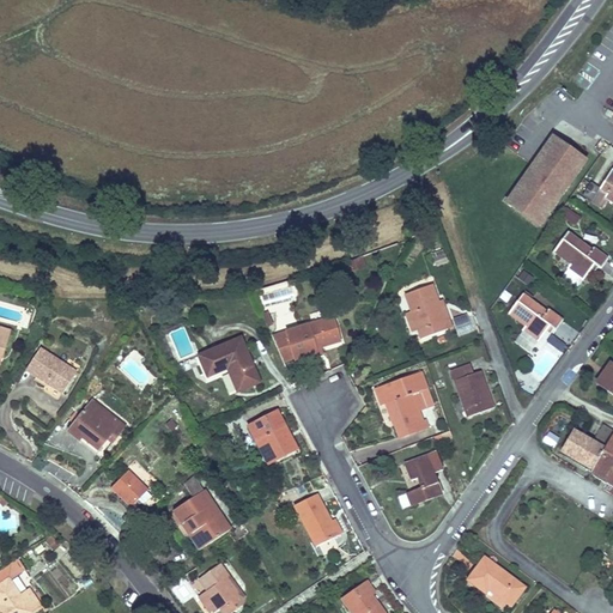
[(552,138),(507,202),(511,205),(527,183),(532,187),(534,183),(529,180),(553,147),(563,145),(552,138)]
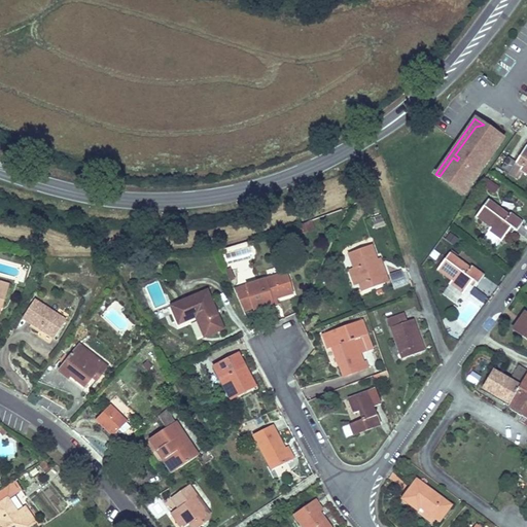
[(503,139),(484,125),(476,127),(455,154),(459,157),(457,161),(453,157),(440,176),(464,195),(503,139)]
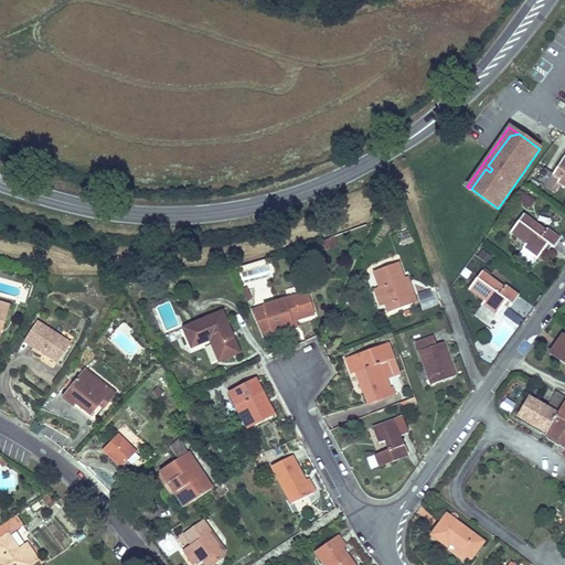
[(564,156),(553,174),(545,187),(555,193),(561,184),(564,187),(564,156)]
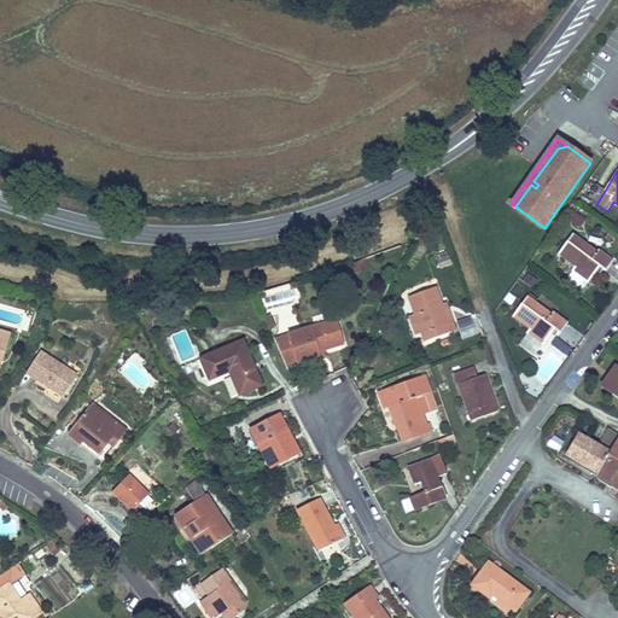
[(596,185),(589,197),(596,202),(604,190),(596,185)]
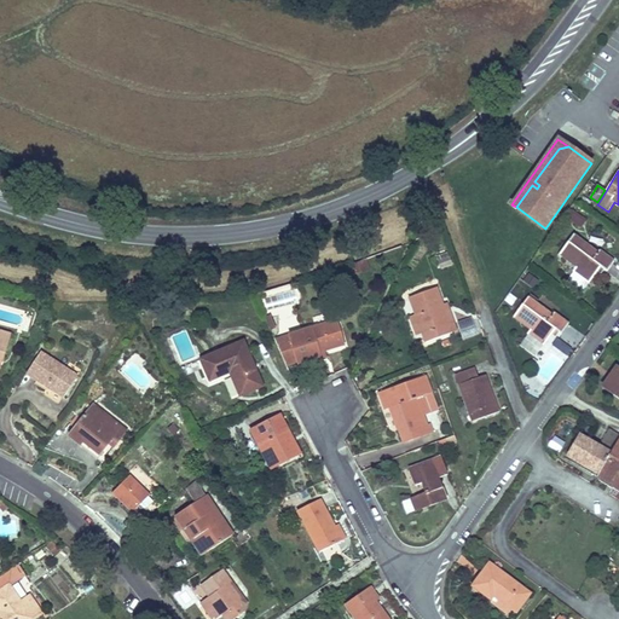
[(571,209),(565,219),(580,229),(586,219),(571,209)]
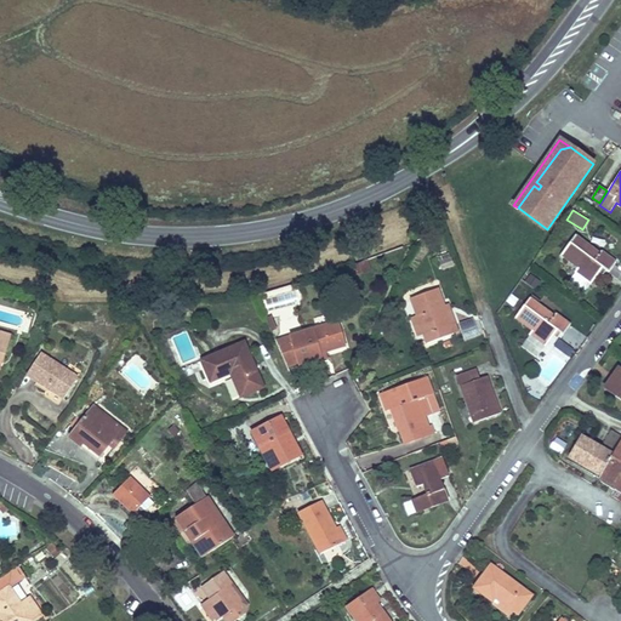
[(599,254),(575,235),(560,256),(577,268),(575,272),(576,272),(591,283),(592,284),(603,268),(609,273),(616,262),(600,251),(599,254)]
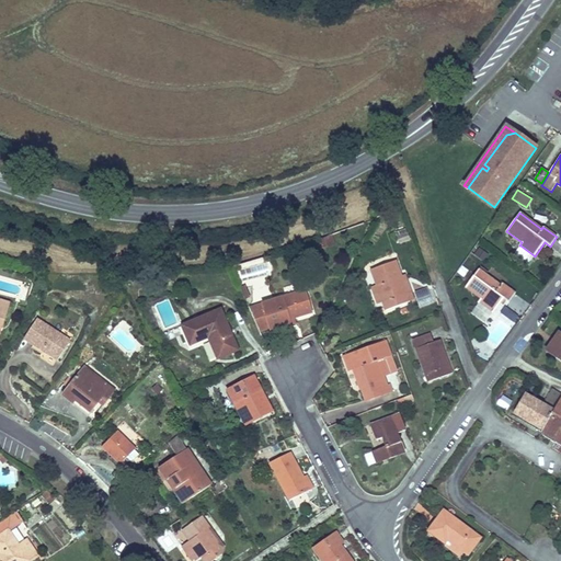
[(410,240),(408,233),(397,237),(400,244),(410,240)]
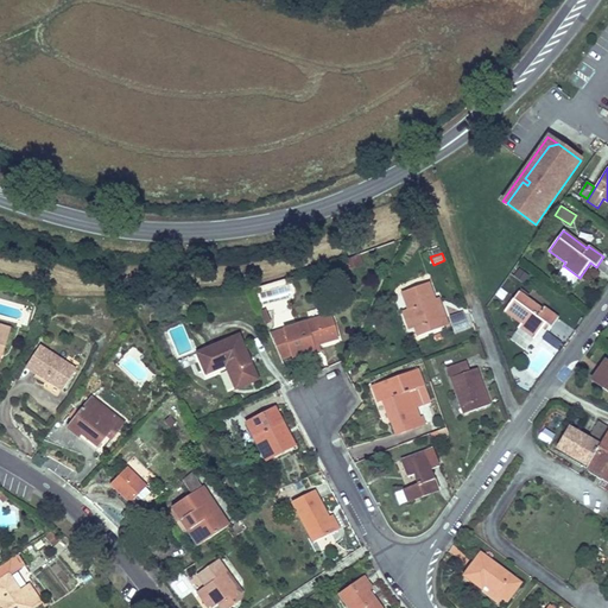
[(578,277),(564,266),(558,273),(574,284),(578,277)]
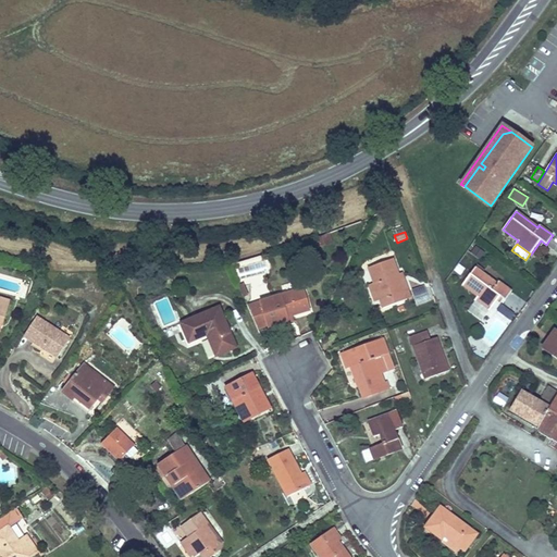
[(398,282),(396,279),(399,277),(398,275),(393,259),(369,268),(374,284),(380,299),(383,308),(407,299),(400,282),(398,282)]
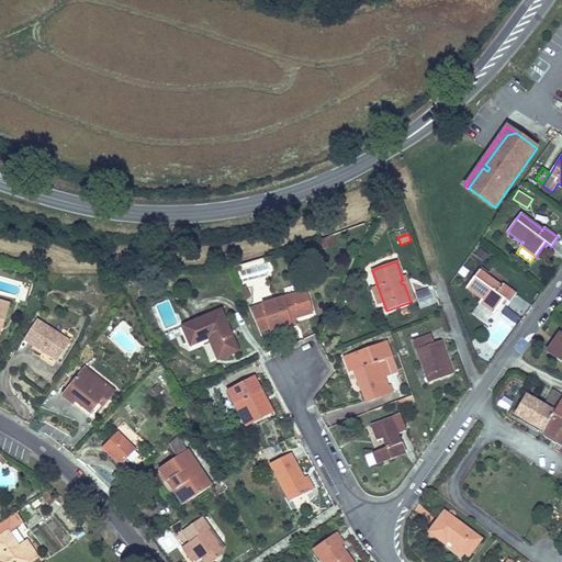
[(501,287),(479,270),(465,289),(481,300),(479,303),(480,303),(493,313),(494,314),(504,300),(509,304),(516,294),(502,284),(501,287)]
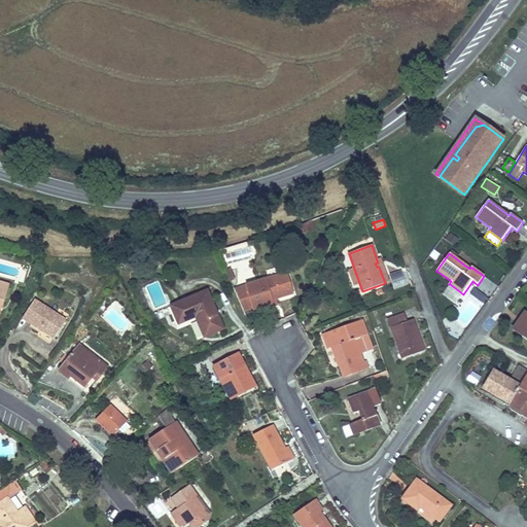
[(389,282),(380,259),(377,260),(378,262),(375,264),(377,267),(379,267),(385,283),(389,282)]
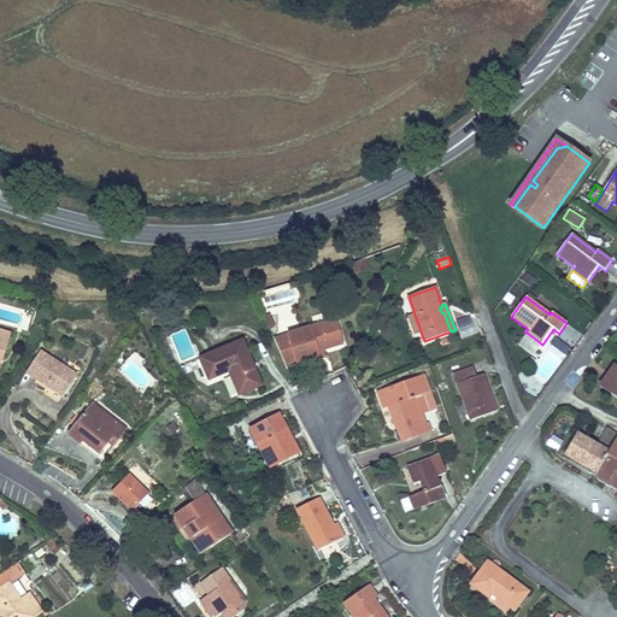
[(421,331),(415,315),(410,317),(416,333),(421,331)]
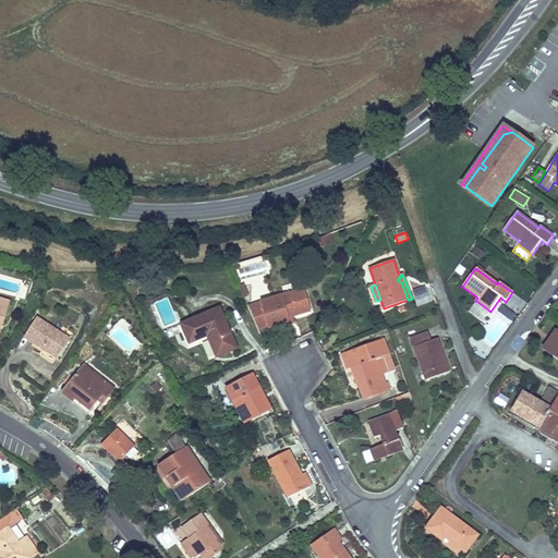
[(412,290),(416,306),(432,302),(426,286),(412,290)]
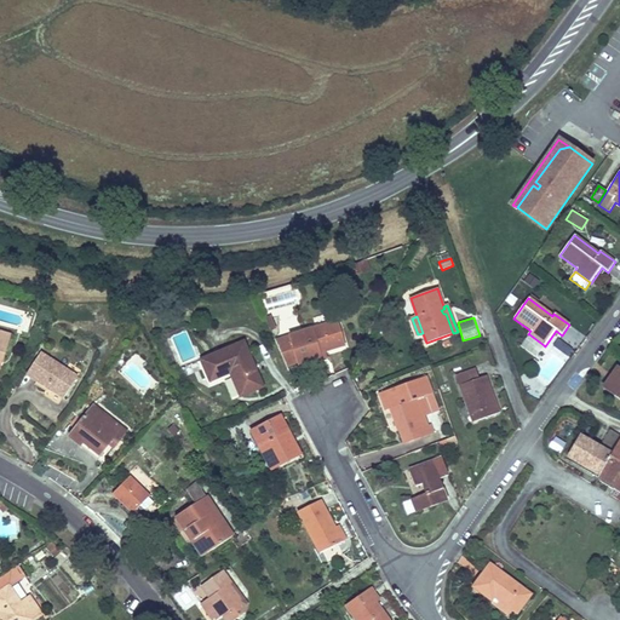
[(344,345),(337,322),(276,342),(287,367),(298,363),(299,366),(321,360),(319,354),(325,351),(344,345)]
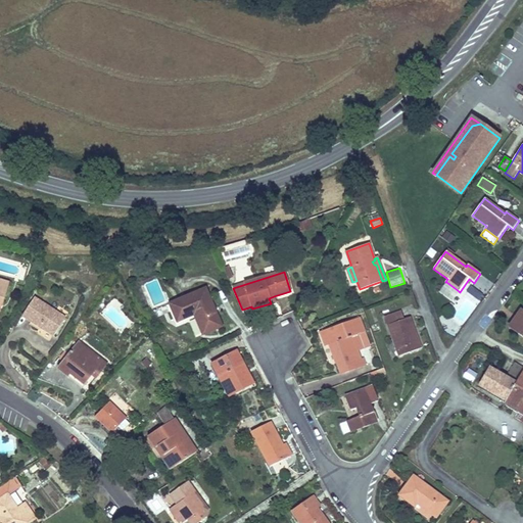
[(459,291),(446,282),(438,293),(452,302),(459,291)]
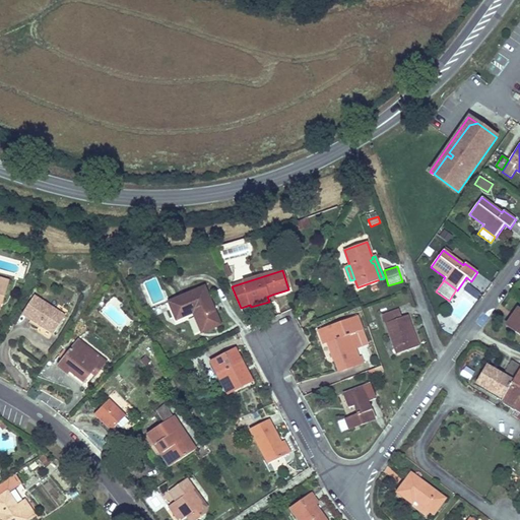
[(220,324),(204,286),(169,302),(176,319),(194,312),(195,315),(194,316),(202,332),(220,324)]
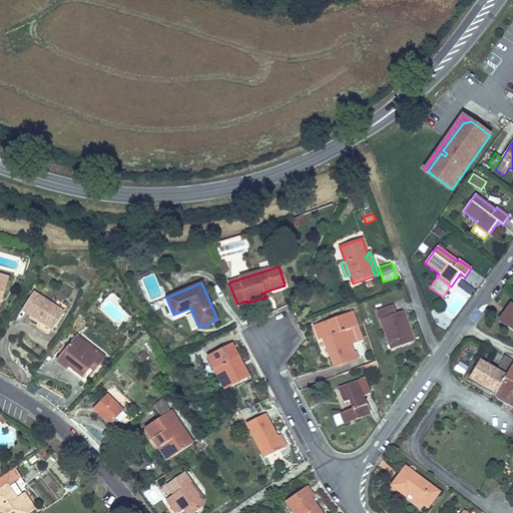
[(64,312),(33,292),(22,311),(52,330),(64,312)]
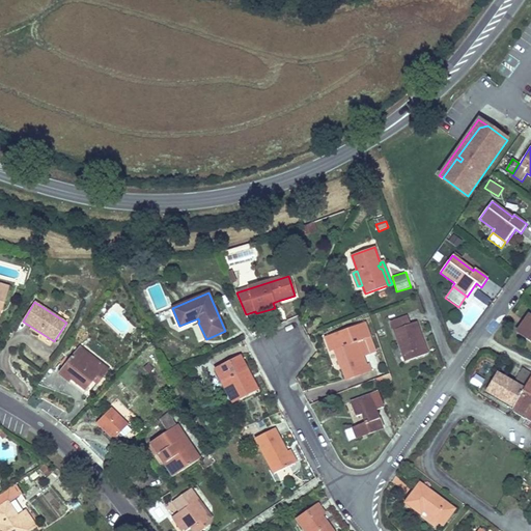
[(530,316),(528,315),(524,320),(526,323),(524,327),(521,325),(516,332),(530,342),(530,316)]
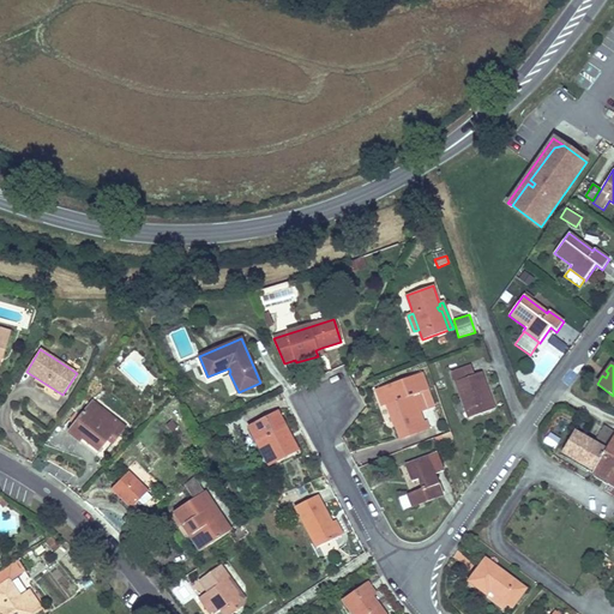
[(486,387),(481,373),(474,375),(470,366),(452,373),(468,419),(495,409),(492,399),(489,401),(485,387),(486,387)]
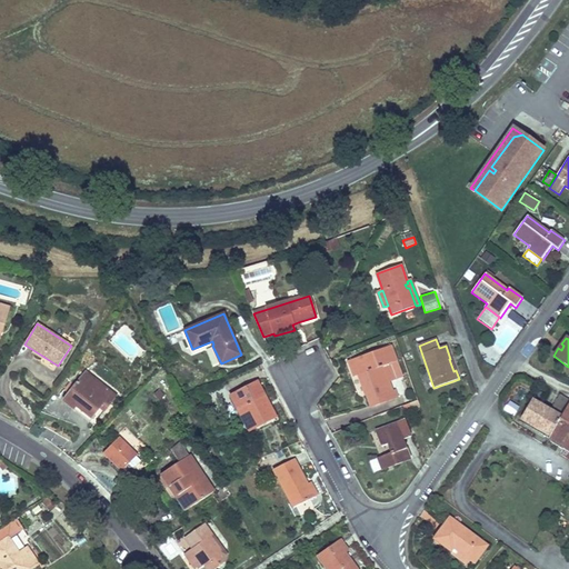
[(456,370),(447,345),(446,346),(450,359),(449,359),(453,371),(456,370)]
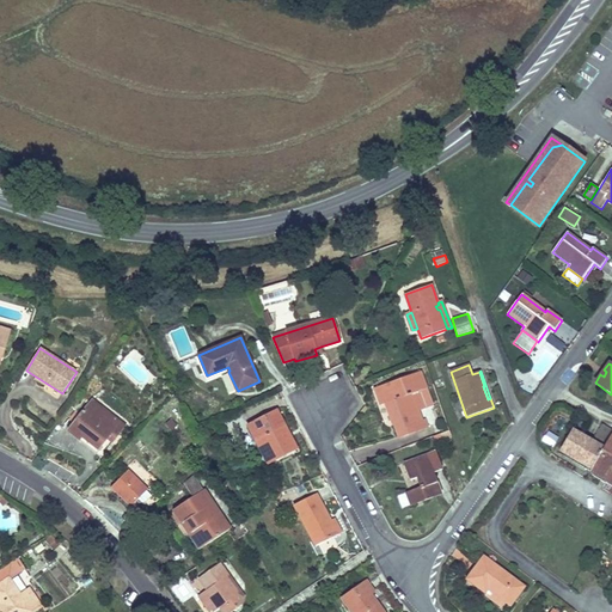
[(432,404),(420,372),(374,389),(381,407),(384,405),(389,403),(397,423),(395,424),(399,438),(421,429),(418,422),(422,421),(417,409),(424,405),(426,407),(432,404)]
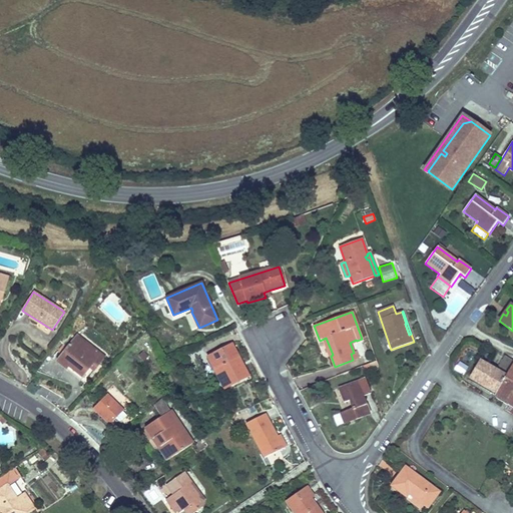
[(97,351),(77,335),(75,337),(96,353),(97,351)]
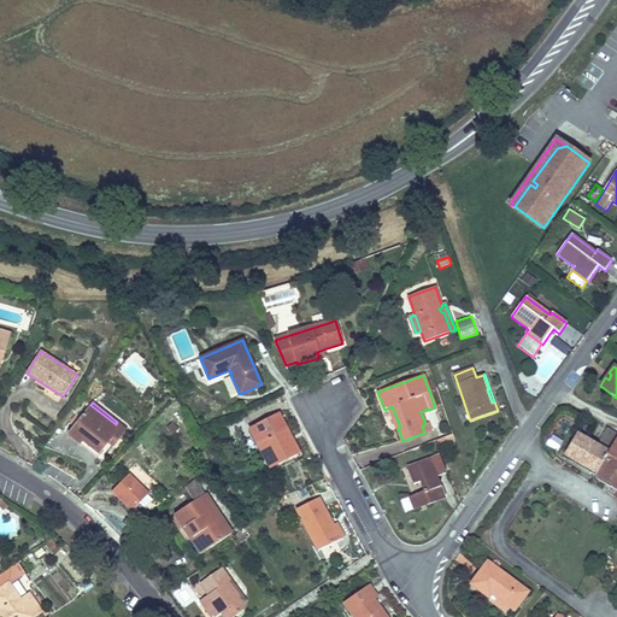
[(116,424),(90,405),(81,417),(74,425),(68,434),(80,445),(82,441),(99,454),(109,442),(112,438),(117,441),(127,429),(117,422),(116,424)]
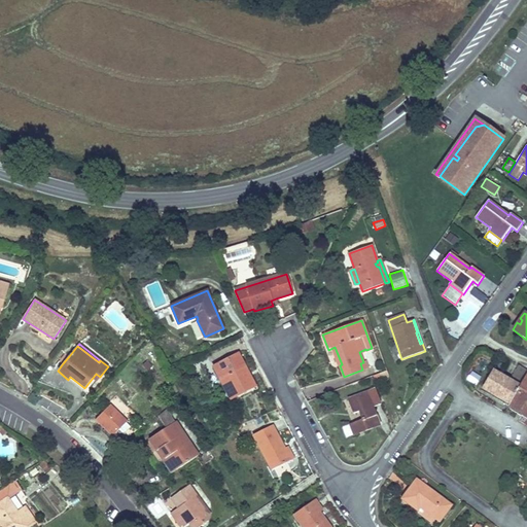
[(342,364),(335,347),(330,349),(338,365),(340,365),(342,364)]
